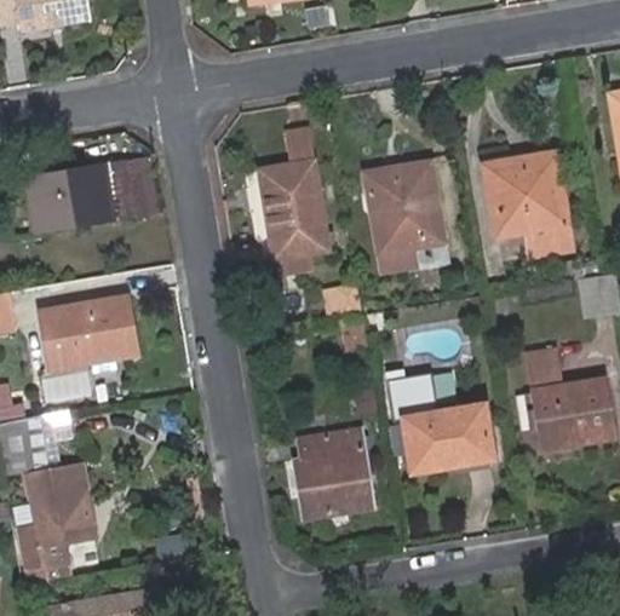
[(0,0),(0,22),(19,19),(21,29),(92,16),(89,0),(0,0)]
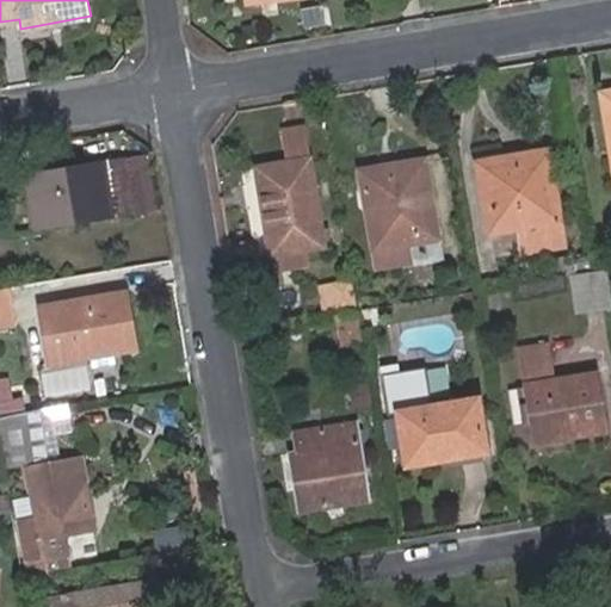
[(255,165),(272,254),(275,254),(276,266),(310,260),(308,247),(325,245),(303,121),(284,124),(289,158),(255,165)]
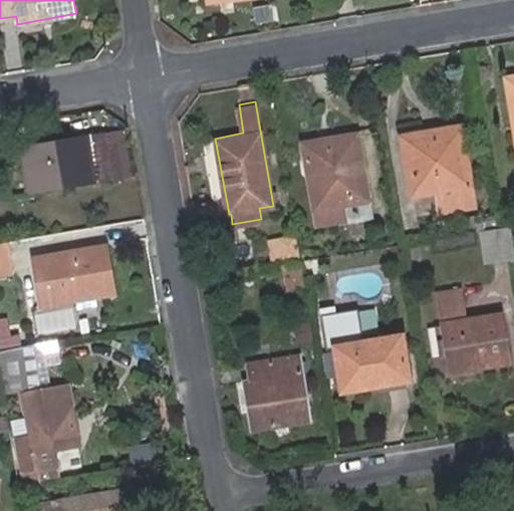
[(403,133),(411,193),(437,190),(440,209),(476,202),(462,122),(403,133)]
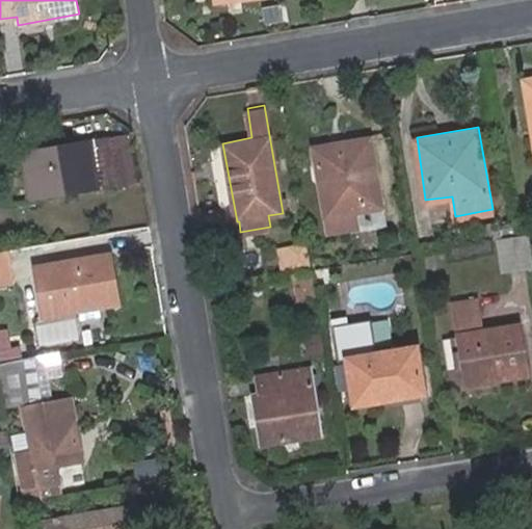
[(25,150),(33,197),(118,183),(110,134),(25,150)]
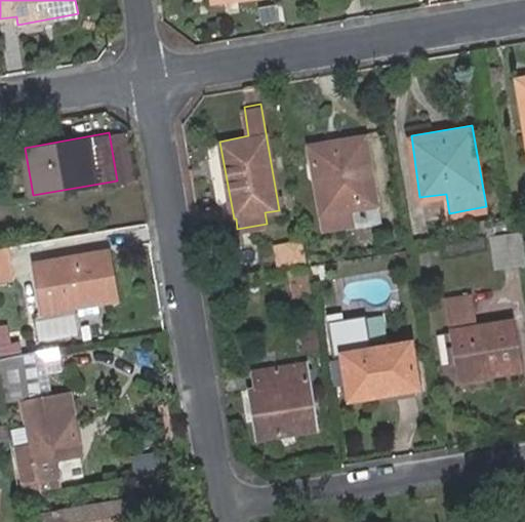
[(351,208),(377,203),(367,135),(309,145),(324,227),(353,222),(351,208)]
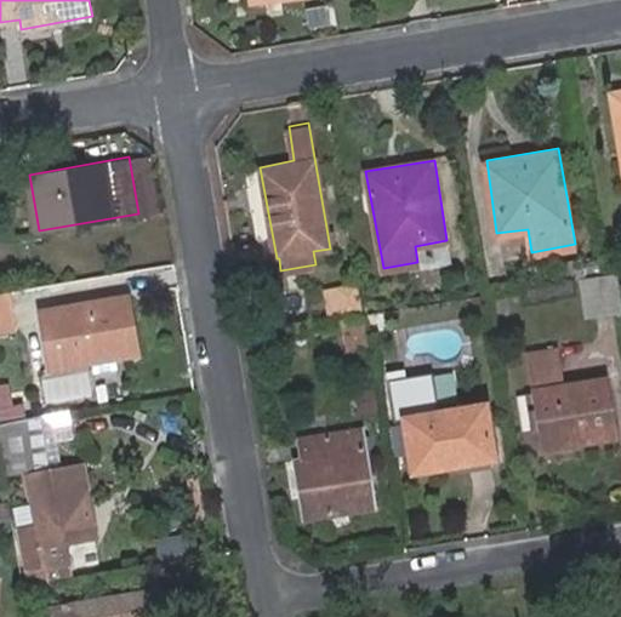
[(450,257),(446,240),(415,246),(417,262),(450,257)]
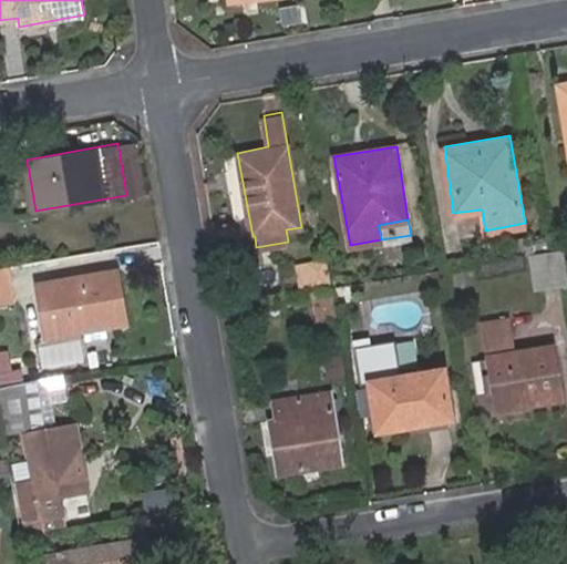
[(548,250),(552,273),(563,270),(558,249),(548,250)]
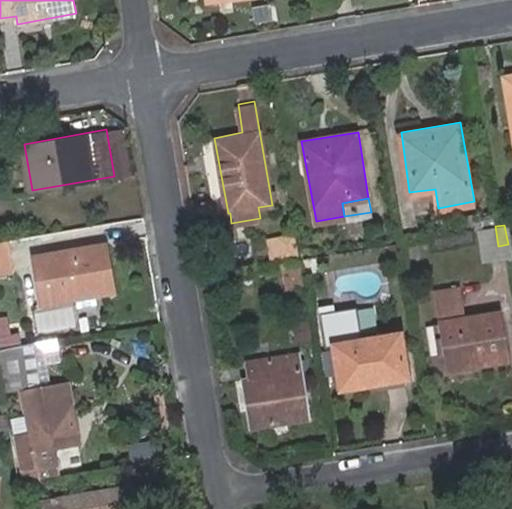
[(0,255),(11,253),(8,238),(0,239),(0,255)]
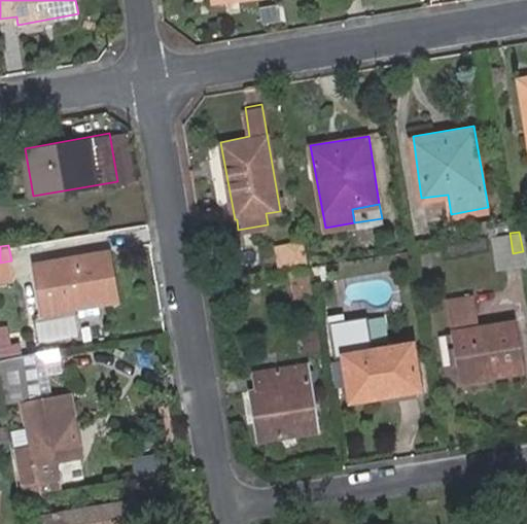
[(106,273),(113,272),(109,248),(34,262),(42,309),(110,297),(106,273)]
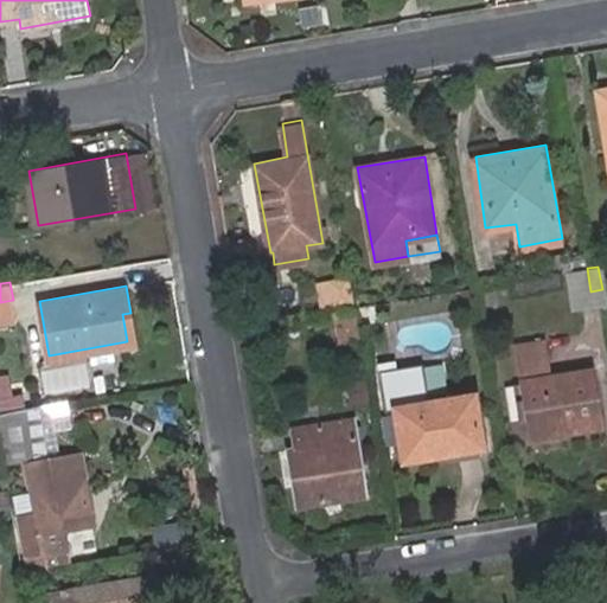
[(13,300),(0,302),(0,321),(16,319),(13,300)]
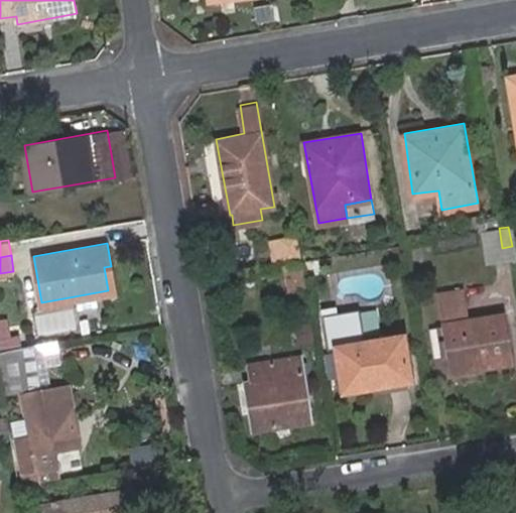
[(115,290),(111,266),(104,267),(108,290),(115,290)]
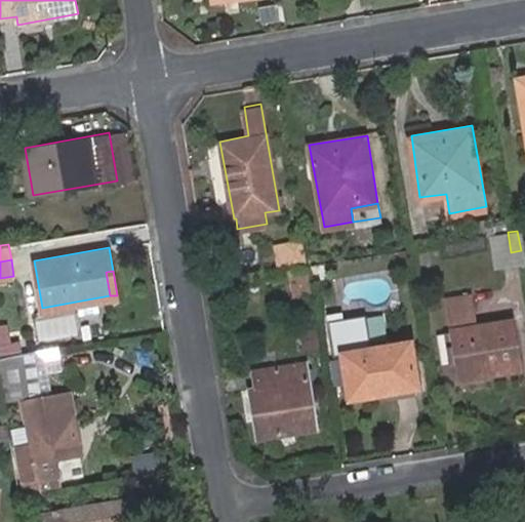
[(444,296),(457,377),(523,368),(515,318),(478,323),(473,292),(444,296)]
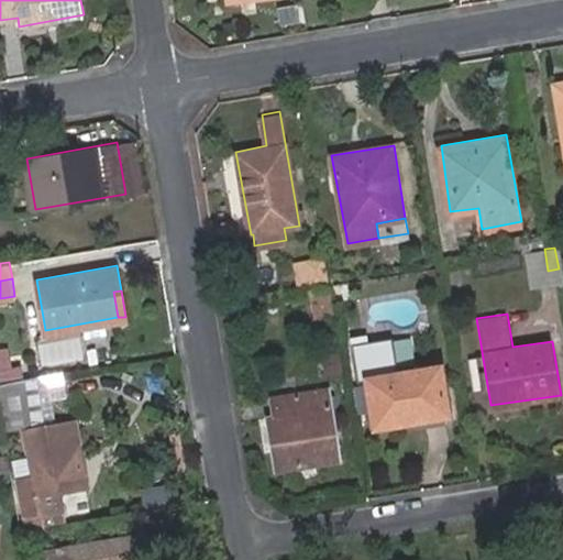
[(0,382),(23,379),(21,364),(0,368),(0,382)]
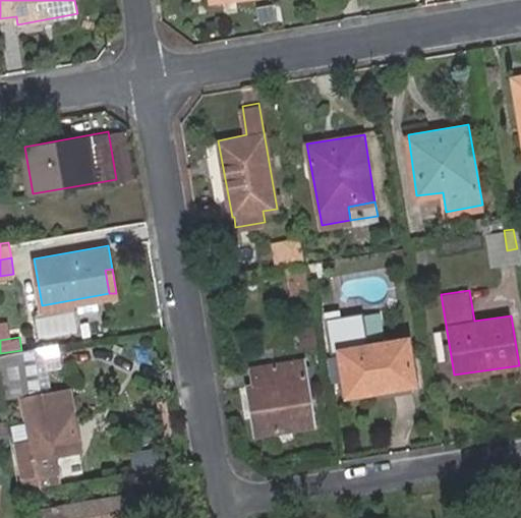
[(340,349),(347,394),(415,383),(407,338),(340,349)]
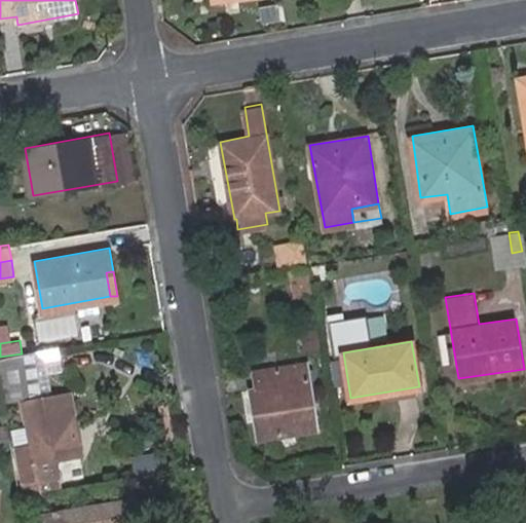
[(29,394),(22,353),(0,357),(0,375),(3,398),(29,394)]
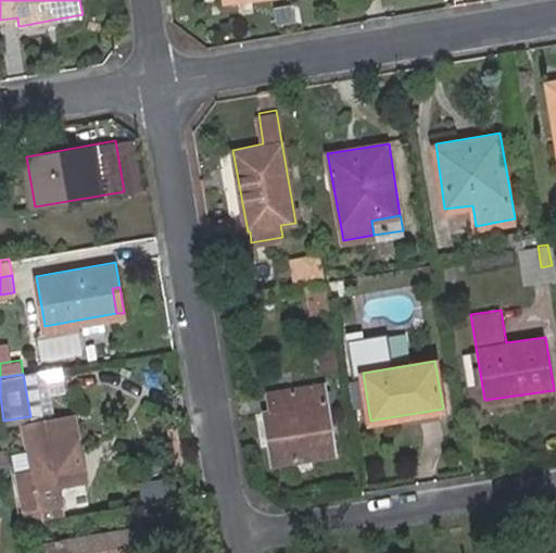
[(267,390),(270,407),(276,436),(268,437),(272,463),(335,453),(323,381),(267,390)]
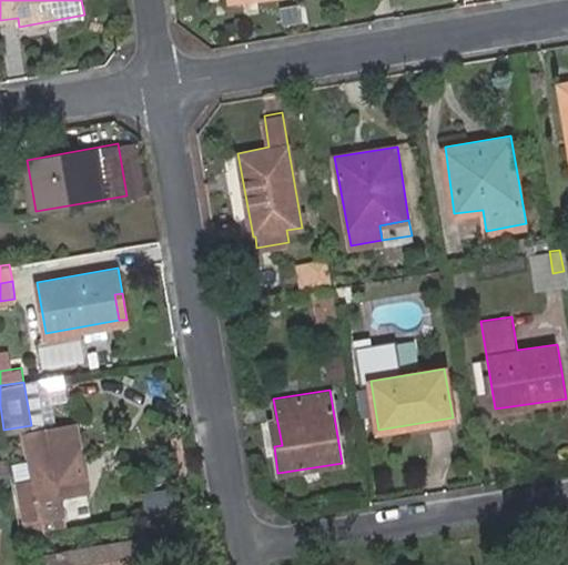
[(282,445),(276,416),(270,417),(274,446),(282,445)]
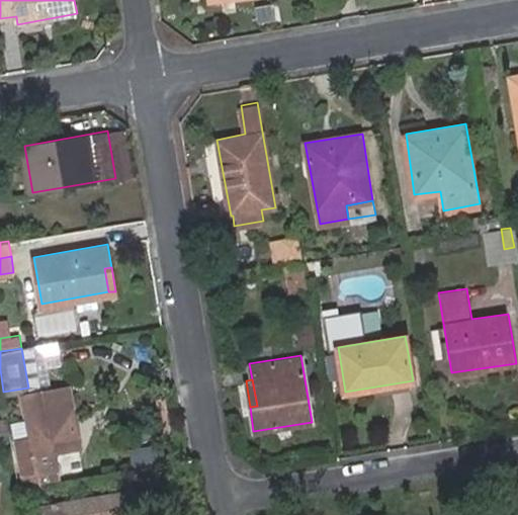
[(15,440),(22,483),(59,477),(55,452),(80,448),(70,389),(22,396),(29,438),(15,440)]
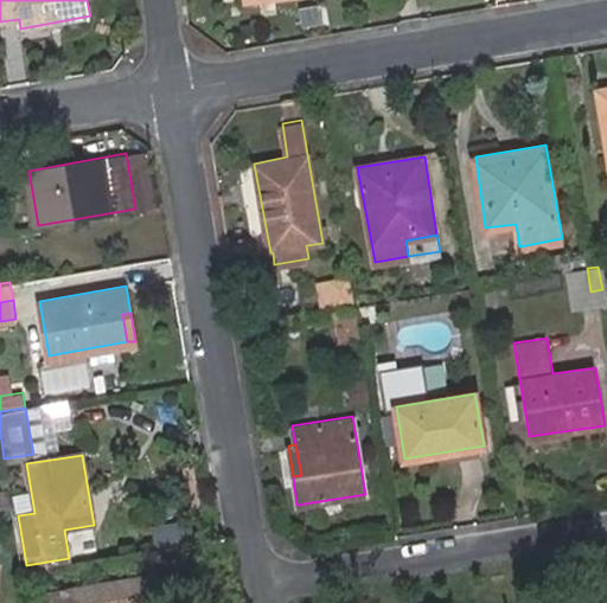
[(0,504),(12,502),(10,492),(0,492),(0,504)]
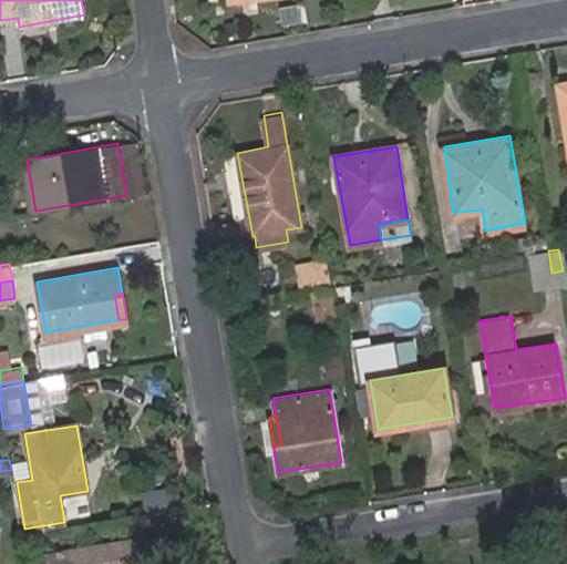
[(153,563),(158,563),(153,533),(48,552),(49,563),(153,563)]
